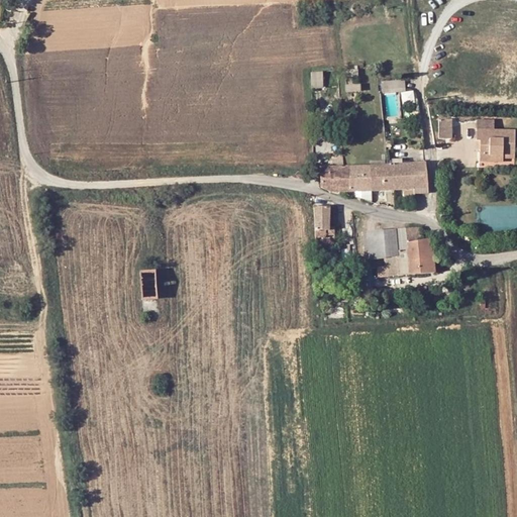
[(310,71),(309,81),(320,77),(320,70),(310,71)]
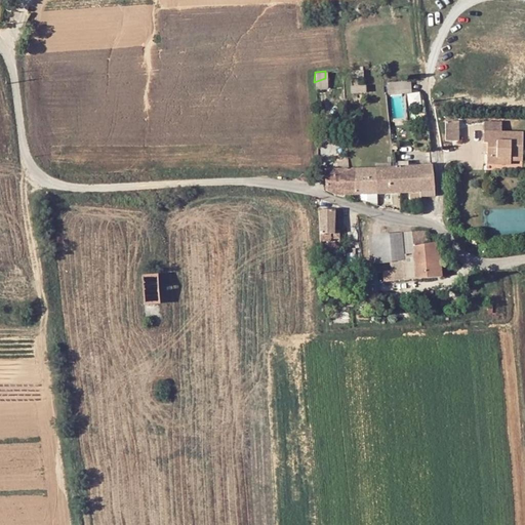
[(325,78),(314,82),(314,88),(325,88),(325,78)]
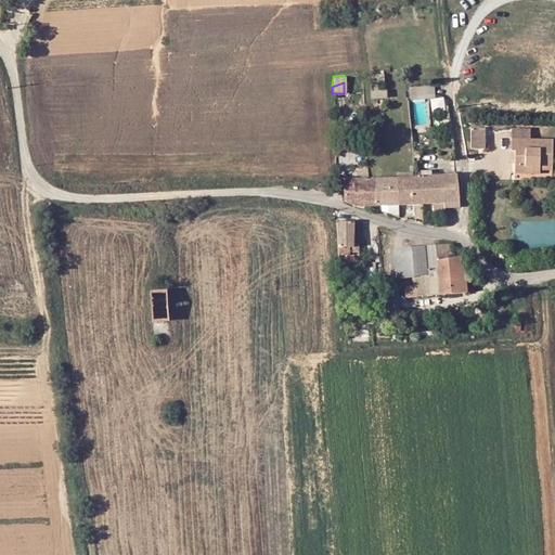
[(434,113),(433,100),(410,102),(411,115),(434,113)]
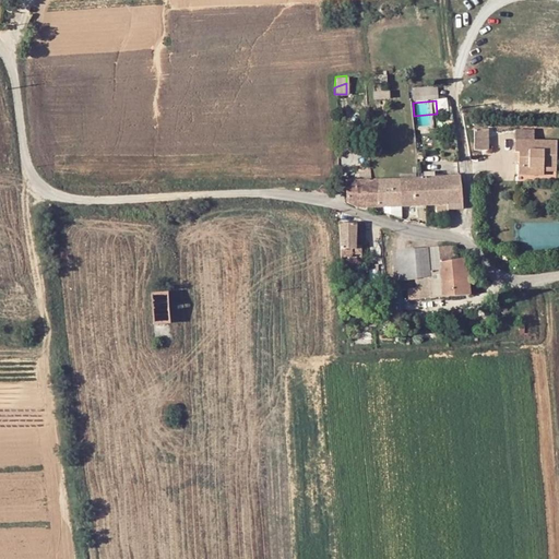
[(475,149),(489,149),(489,128),(475,128),(475,149)]
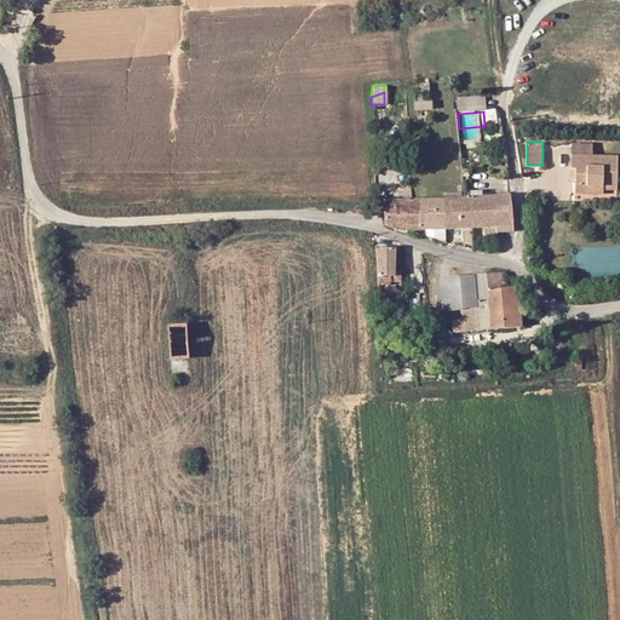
[(601,194),(601,188),(615,188),(616,158),(568,158),(568,172),(573,172),(573,195),(601,194)]
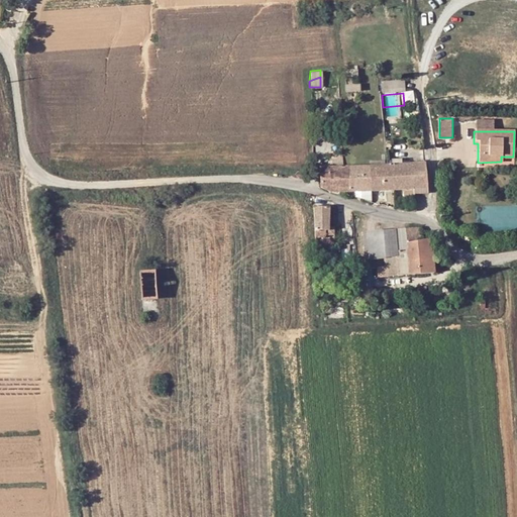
[(418,156),(403,158),(407,189),(410,188),(411,196),(423,196),(418,156)]
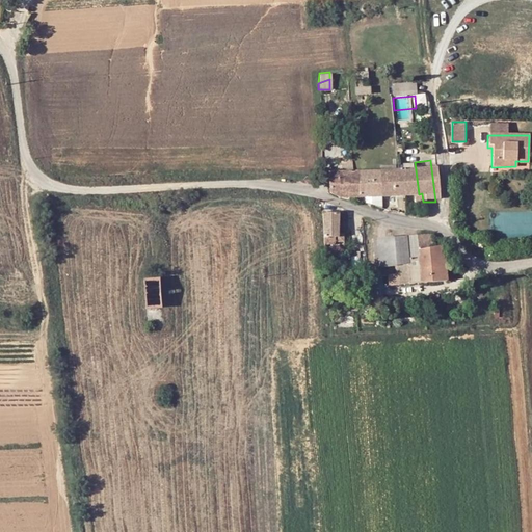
[(398,164),(401,195),(419,194),(415,162),(398,164)]
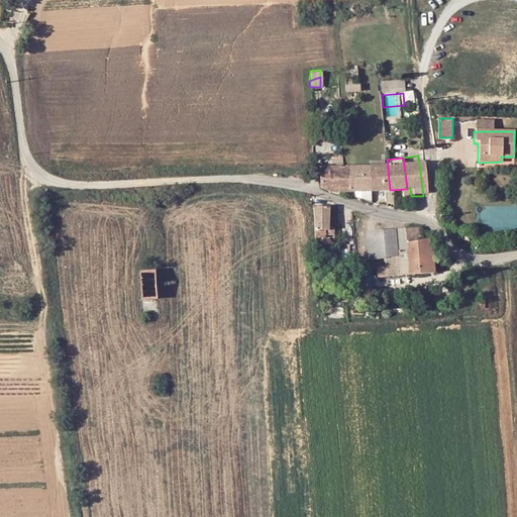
[(365,164),(368,192),(390,190),(387,160),(376,161),(365,164)]
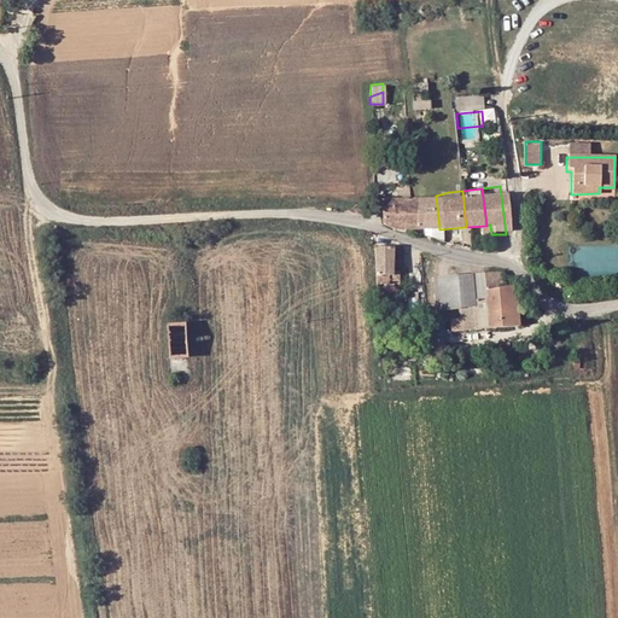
[(436,196),(412,198),(413,231),(439,229),(436,196)]
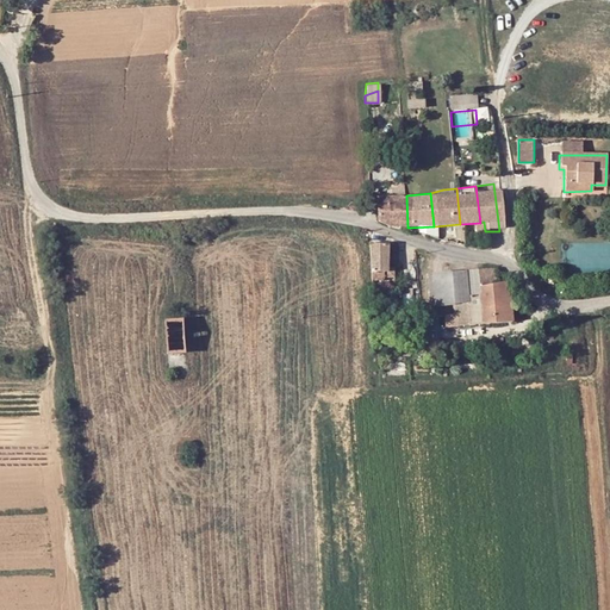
[(408,228),(406,195),(400,195),(374,197),(375,221),(385,230),(408,228)]
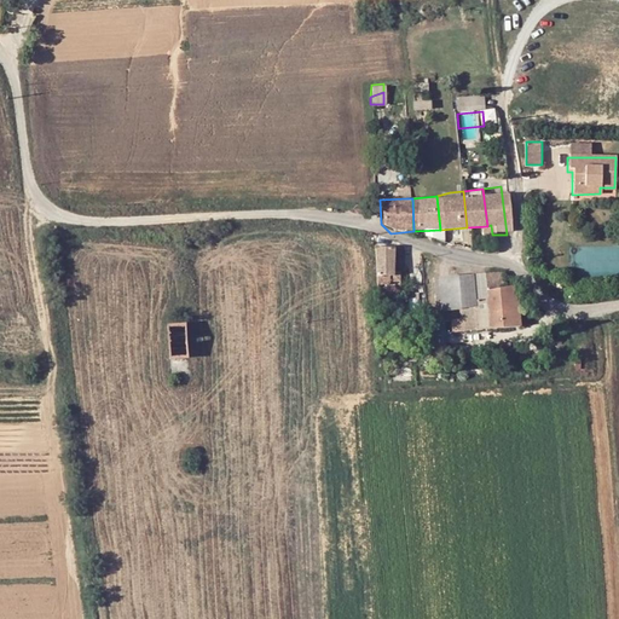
[(376,246),(376,283),(391,283),(391,276),(395,275),(394,247),(376,246)]
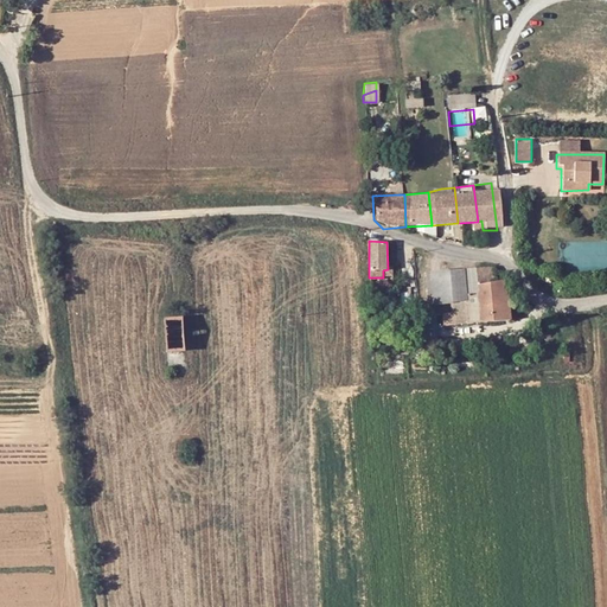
[(411,253),(401,253),(401,262),(411,263),(411,253)]
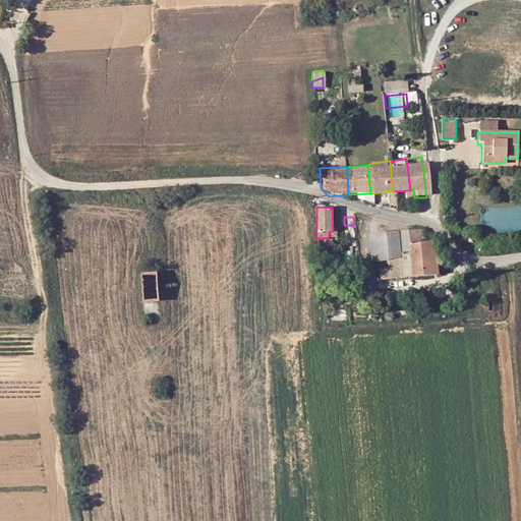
[(425,241),(424,227),(410,228),(410,243),(425,241)]
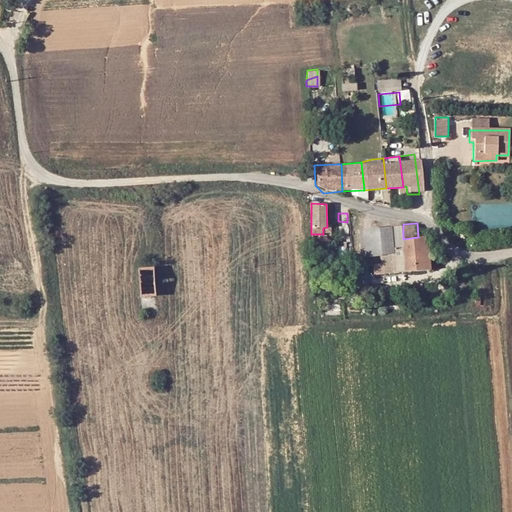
[(393,247),(404,246),(403,239),(403,224),(391,225),(393,247)]
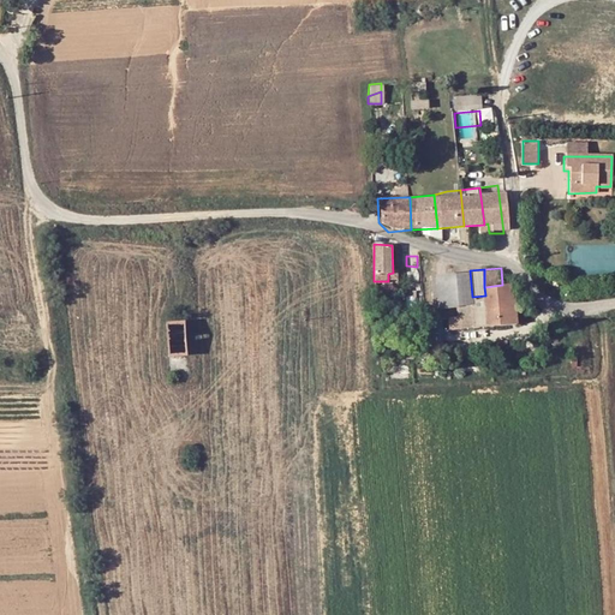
[(470,270),(455,272),(458,305),(471,304),(472,304),(472,297),(470,270)]
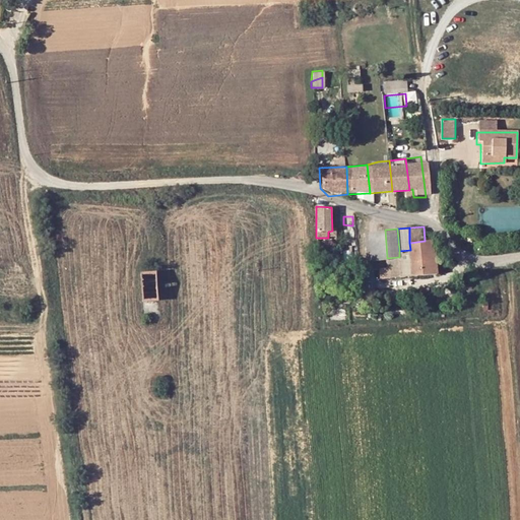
[(368,259),(387,258),(385,230),(367,231),(368,259)]
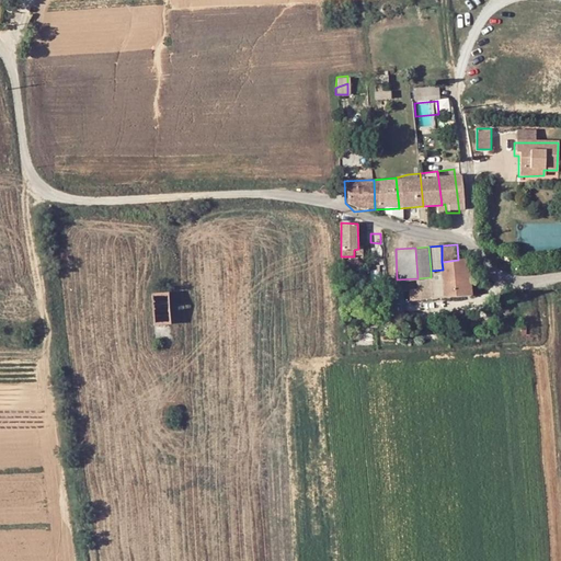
[(423,287),(423,298),(431,298),(470,296),(468,259),(458,260),(442,262),(443,270),(431,271),(431,277),(430,277),(430,287),(423,287)]
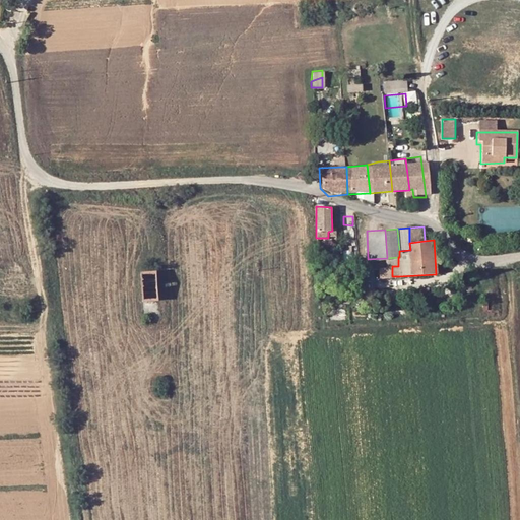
[(398,266),(398,257),(387,258),(387,267),(392,266),(398,266)]
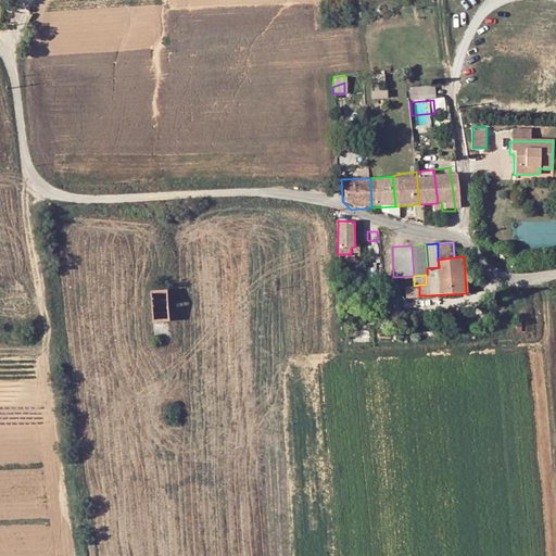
[(420,298),(419,295),(419,285),(414,286),(406,287),(406,298),(420,298)]
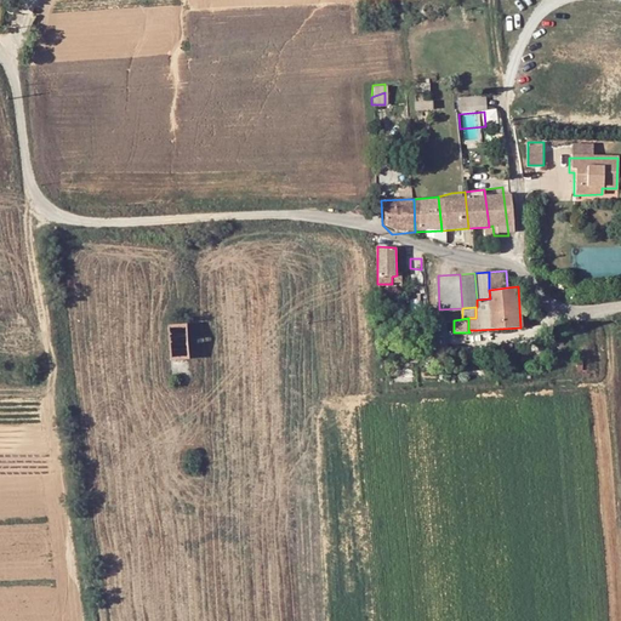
[(187,326),(169,328),(170,360),(189,359),(187,326)]
